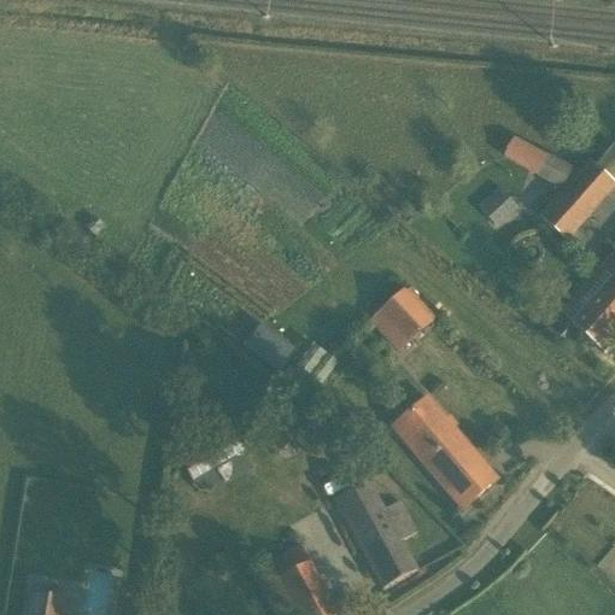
[(568,163),(517,138),(508,157),(557,183),(568,163)]
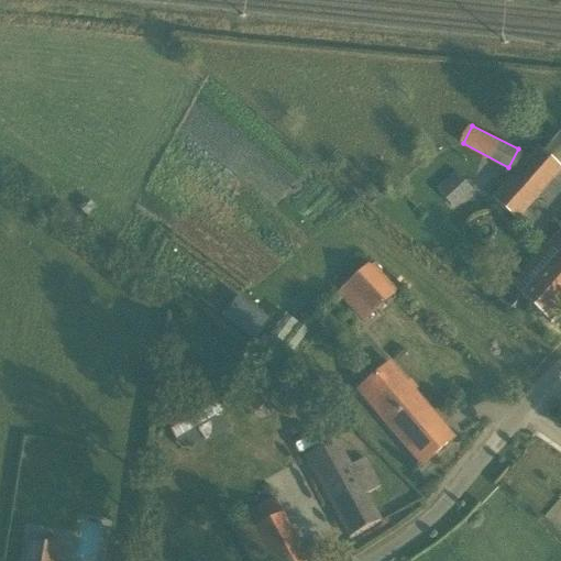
[(549,146),(560,154),(560,132),(549,146)]
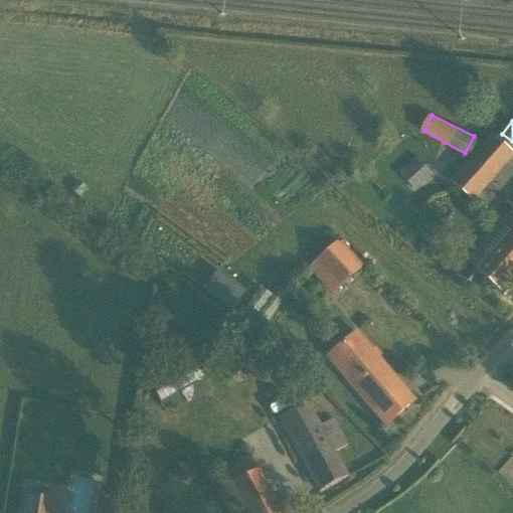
[(512,147),(494,131),(453,178),(476,198),(512,156),(512,147)]
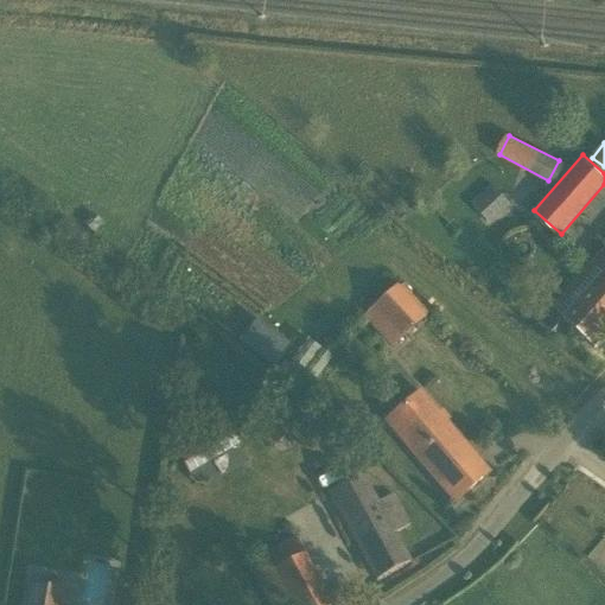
[(472,201),(492,223),(513,204),(494,183),(472,201)]
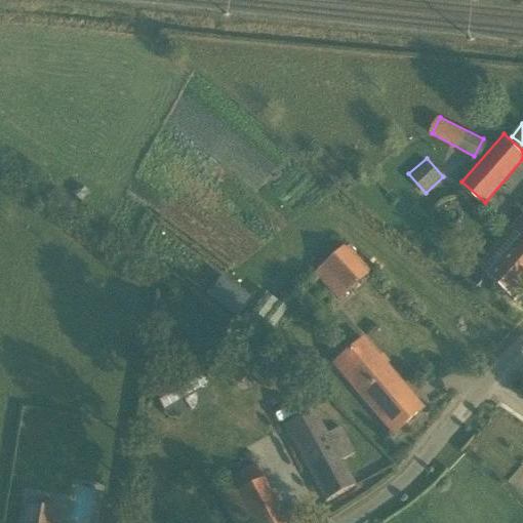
[(522,222),(516,230),(522,235),(522,237),(489,275),(516,299),(522,291),(522,222)]
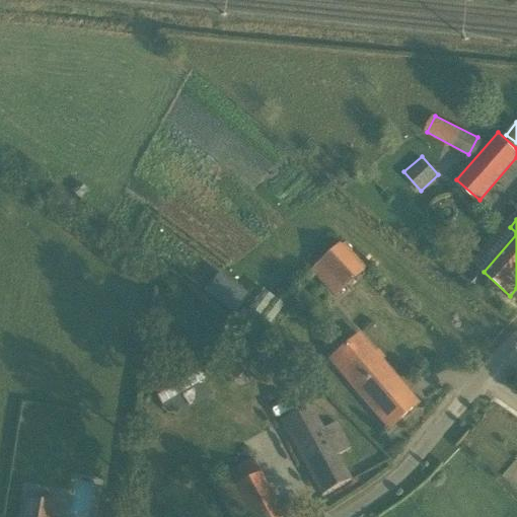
[(341,291),(365,270),(342,244),(317,266),(341,291)]
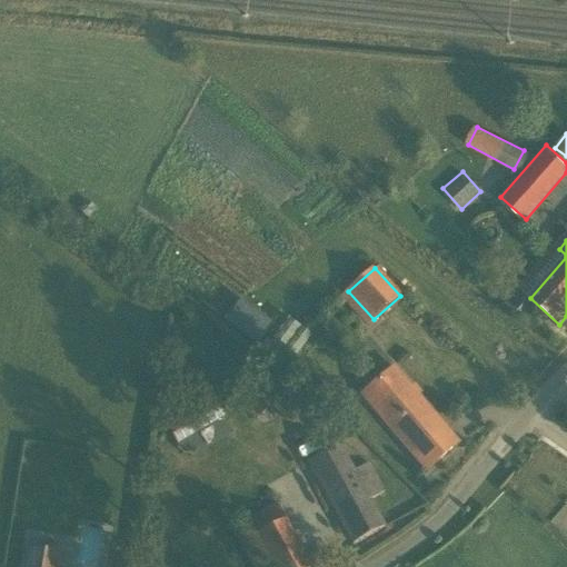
[(226,317),(257,339),(272,318),(241,296),(226,317)]
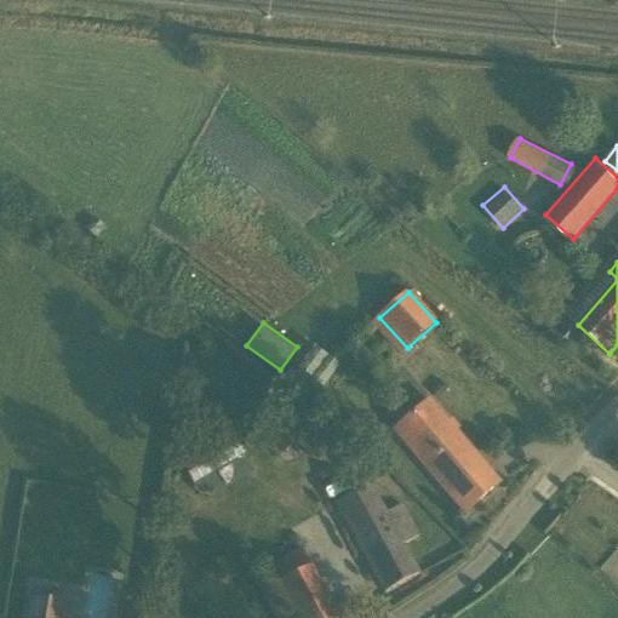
[(298,367),(324,385),(341,362),(316,344),(298,367)]
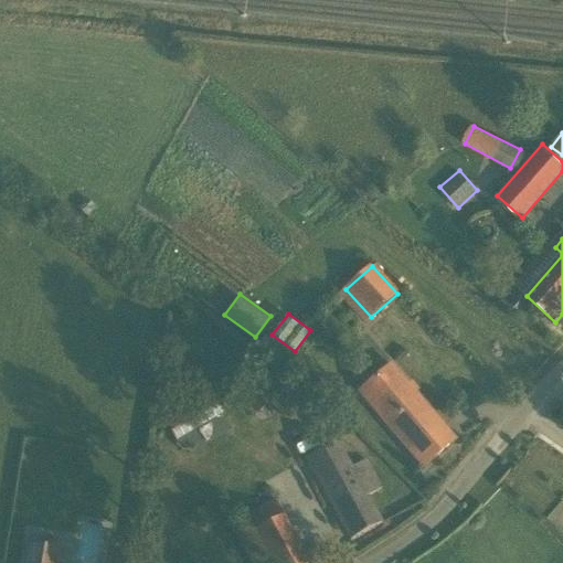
[(361,391),(424,466),(456,438),(393,363),(361,391)]
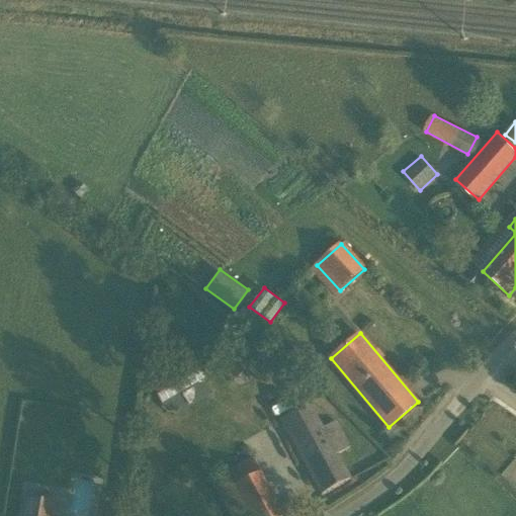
[(232,353),(231,354),(225,349),(217,356),(223,362),(221,364),(236,379),(247,368),(232,353)]
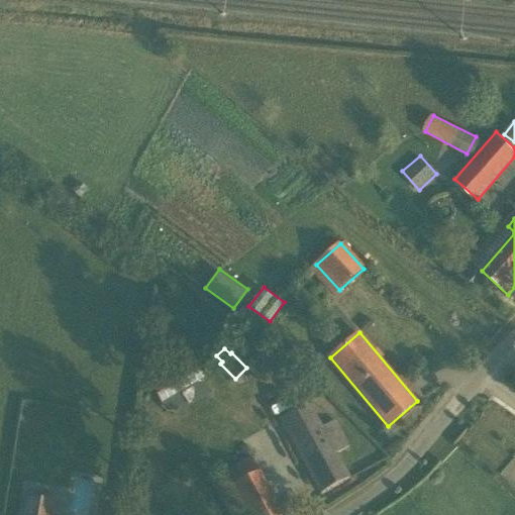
[(194,359),(152,384),(163,401),(204,377),(194,359)]
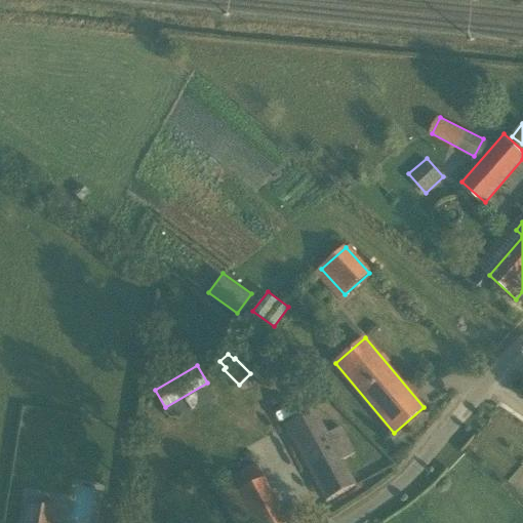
[(327,499),(356,484),(343,459),(356,452),(342,426),(328,433),(315,409),(286,425),(327,499)]
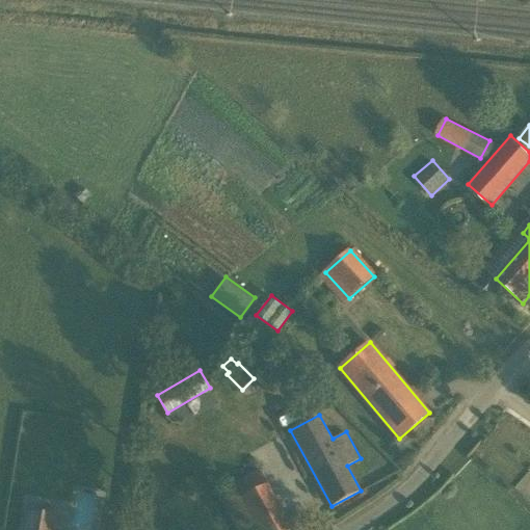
[(240,529),(289,529),(292,529),(261,470),(220,491),(240,529)]
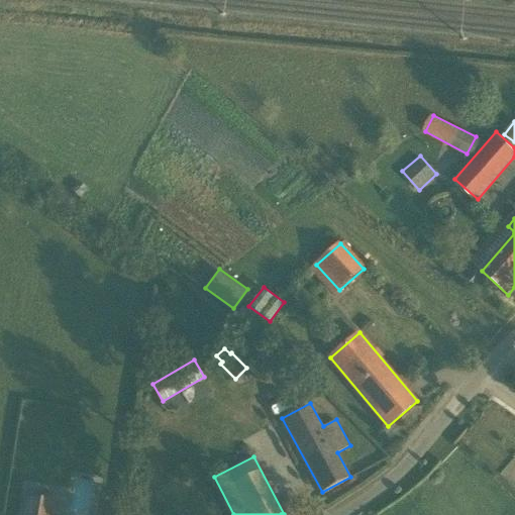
[(53,514),(56,501),(27,497),(23,514),(53,514)]
